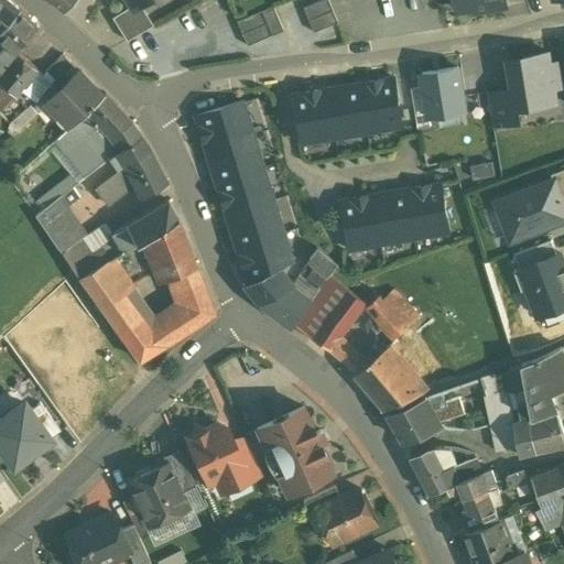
[(0,0),(0,30),(18,9),(7,0),(0,0)]
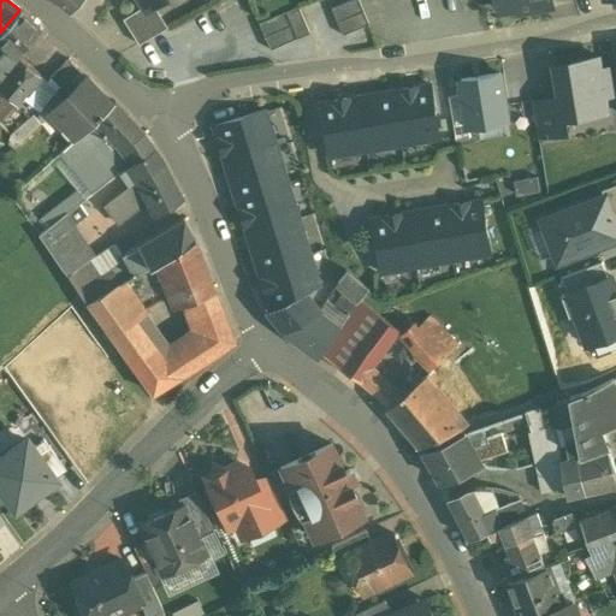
[(80,0),(57,0),(69,13),(80,0)]
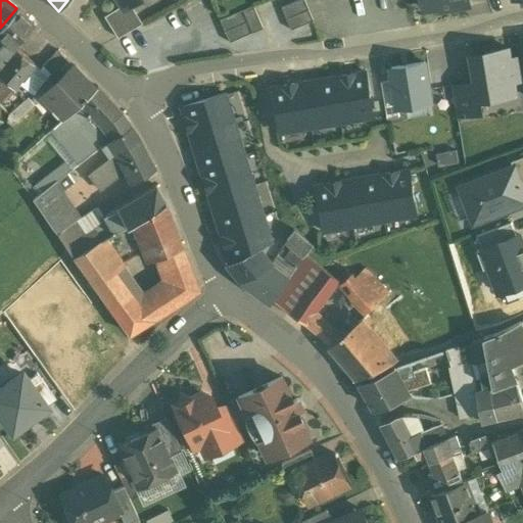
[(302,0),(300,0),(281,9),(290,31),(313,20),(302,0)]
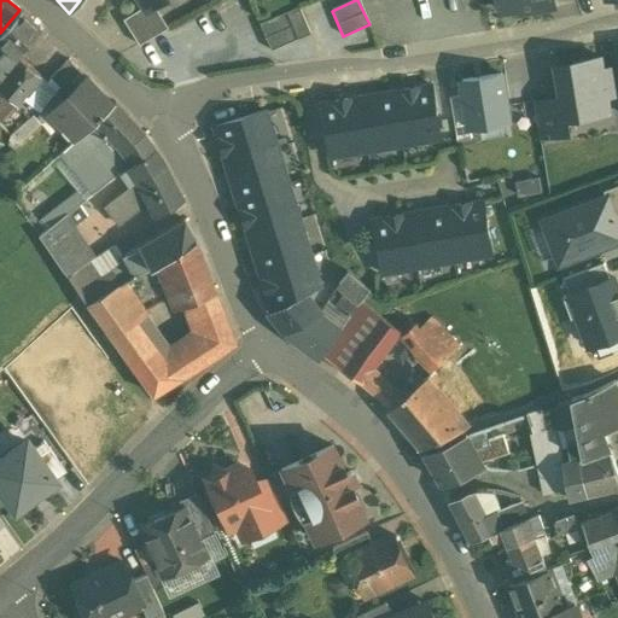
[(501,0),(503,12),(519,10),(519,12),(553,7),(552,0),(501,0)]
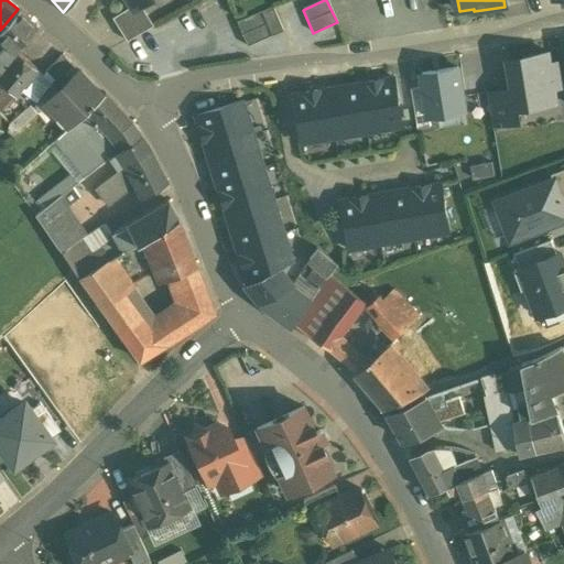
[(130,7),(111,19),(126,42),(153,26),(139,4),(132,9),(130,7)]
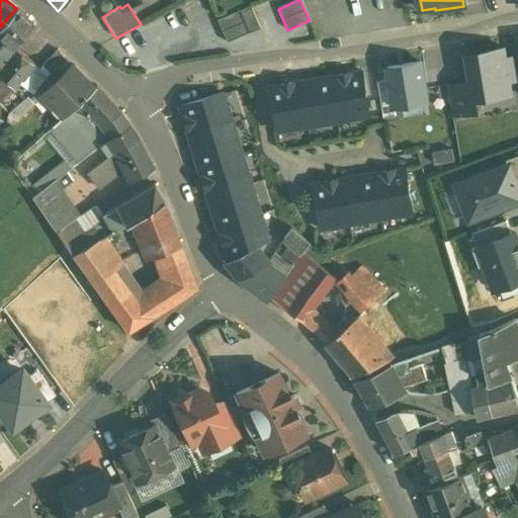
[(260,28),(250,7),(218,21),(228,42),(260,28)]
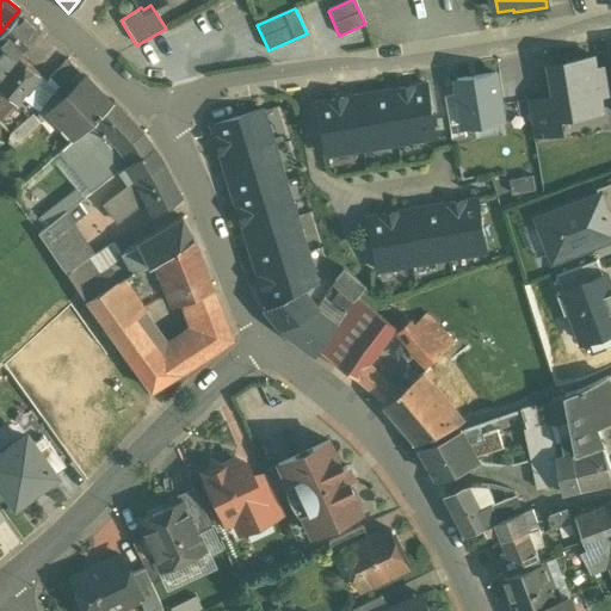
[(38,28),(19,10),(0,32),(0,43),(5,49),(13,56),(14,55),(38,28)]
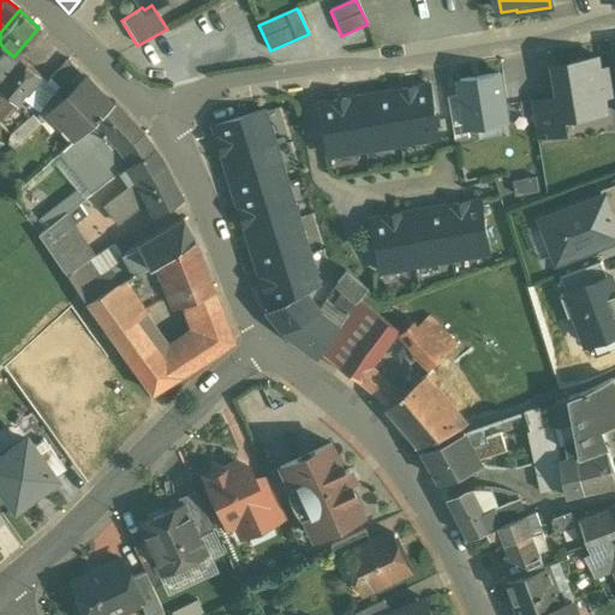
[(13,57),(5,49),(0,54),(0,77),(17,58),(15,55),(13,57)]
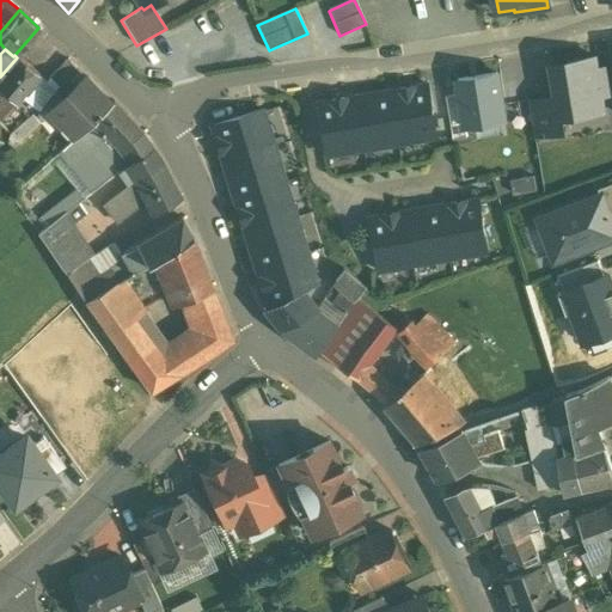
[(38,74),(19,57),(0,79),(0,117),(1,118),(14,103),(23,93),(26,97),(34,87),(30,85),(38,74)]
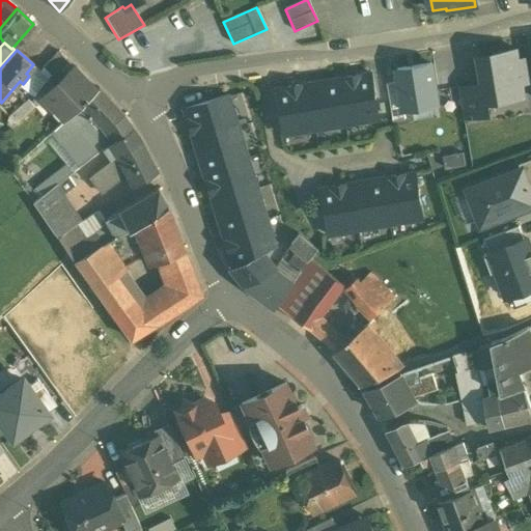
[(479,59),(483,83),(487,103),(524,96),(522,84),(530,82),(530,62),(530,57),(519,59),(516,50),(492,54),(492,56),(479,59)]
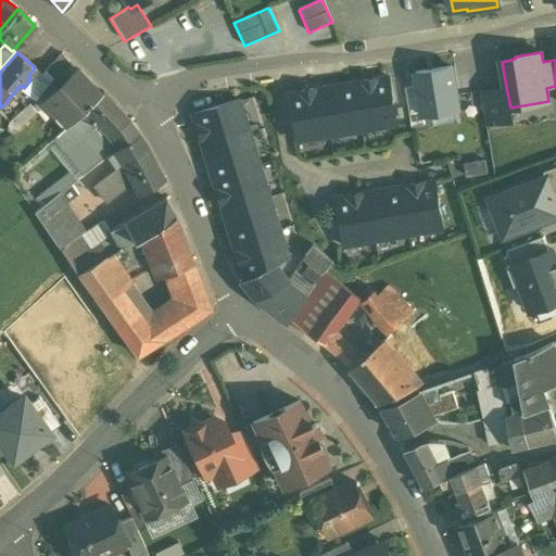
[(61,54),(45,71),(54,80),(72,66),(61,54)]
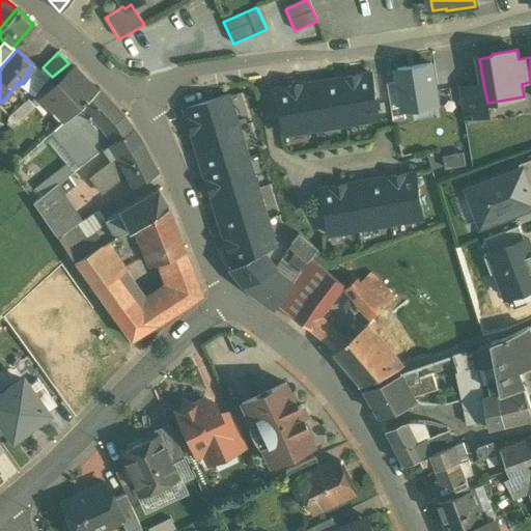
[(431,64),(397,70),(399,82),(403,109),(438,103),(431,64)]
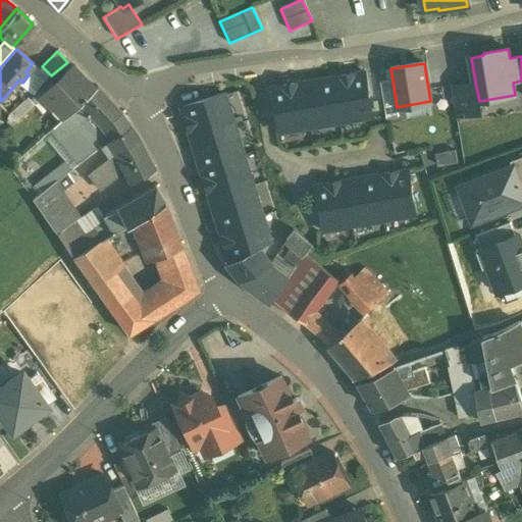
[(93,89),(72,67),(72,66),(72,65),(41,95),(63,118),(80,103),(95,89),(94,89),(93,89)]
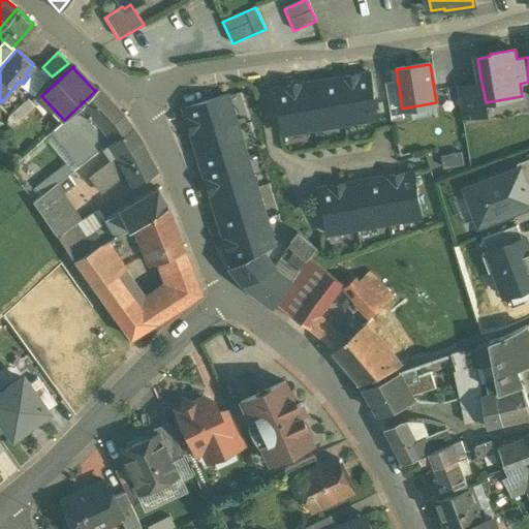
[(370,73),(338,80),(346,124),(377,119),(370,73)]
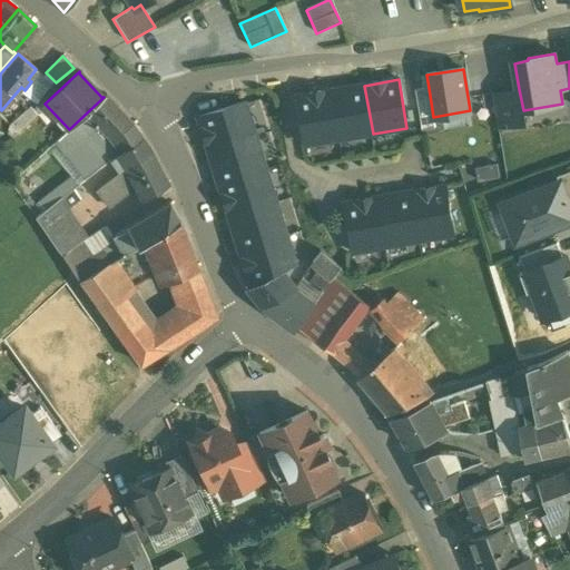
[(364,86),(330,91),(338,140),(373,134),(364,86)]
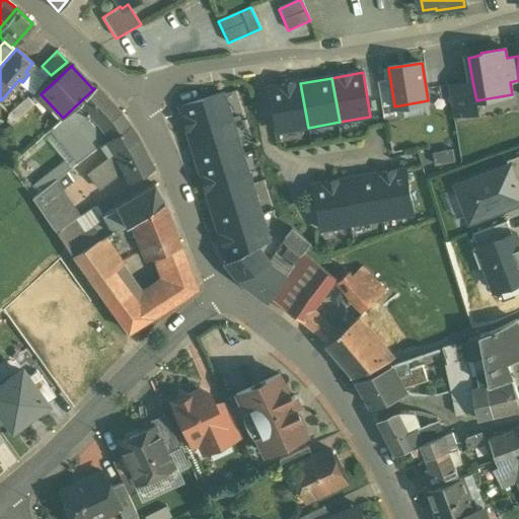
[(394,106),(390,80),(379,82),(384,119),(396,117),(394,106)]
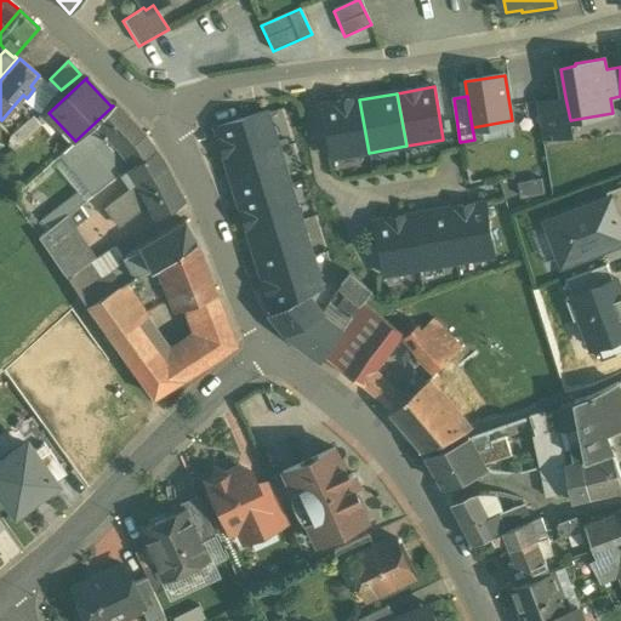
[(573,135),(570,120),(565,97),(537,102),(543,141),(573,135)]
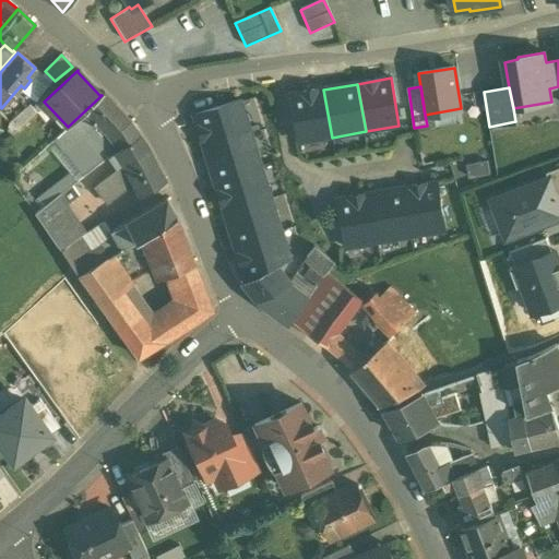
[(323,90),(290,95),(298,143),(332,138),(323,90)]
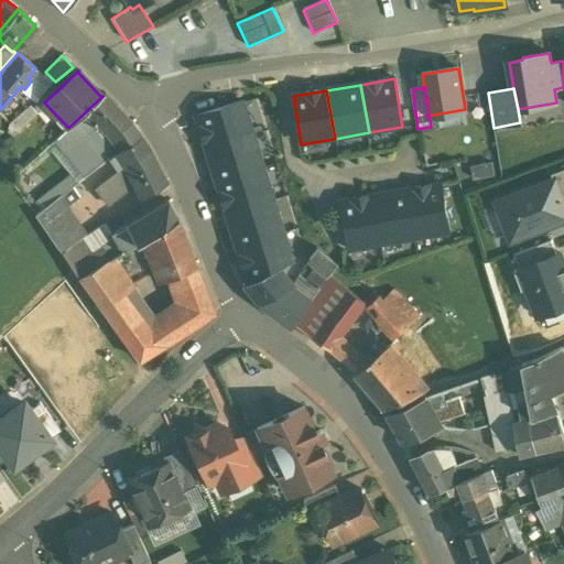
[(130,121),(105,94),(102,96),(86,111),(96,122),(109,137),(118,150),(140,136),(130,121)]
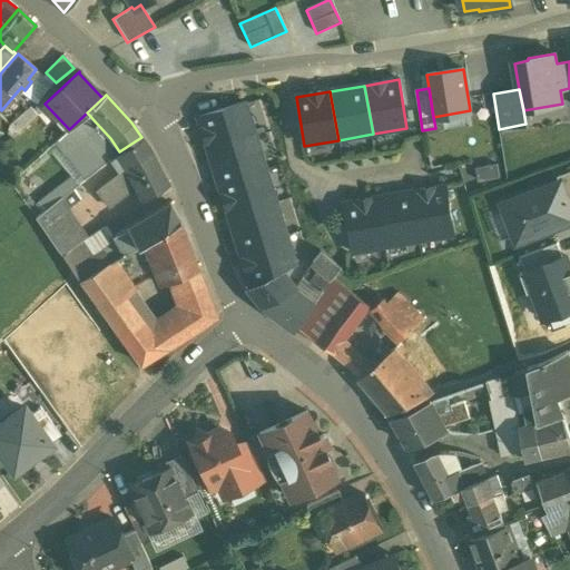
[(198,119),(208,151),(254,137),(244,105),(198,119)]
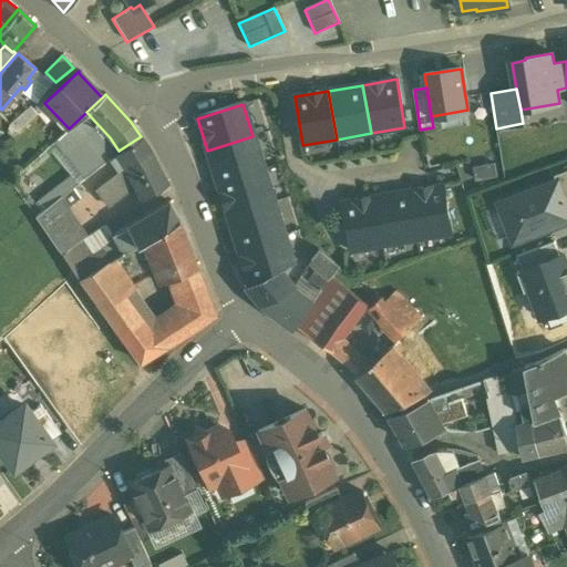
[(9,124),(16,132),(37,113),(29,106),(9,124)]
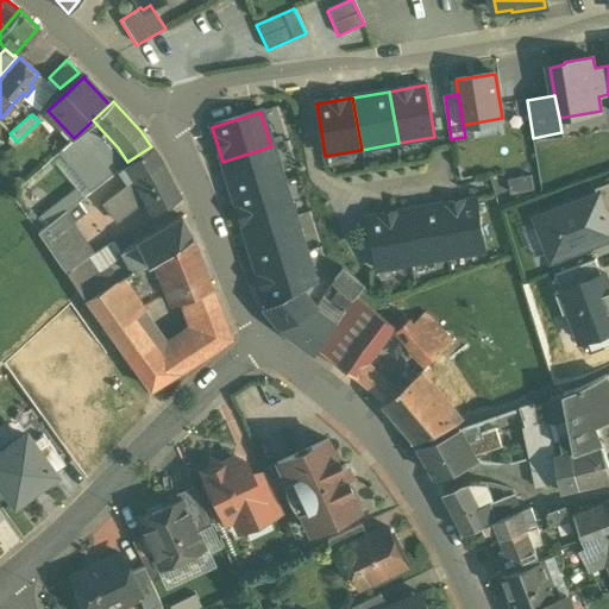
[(74,138),(61,149),(71,162),(81,152),(104,132),(93,120),(74,138)]
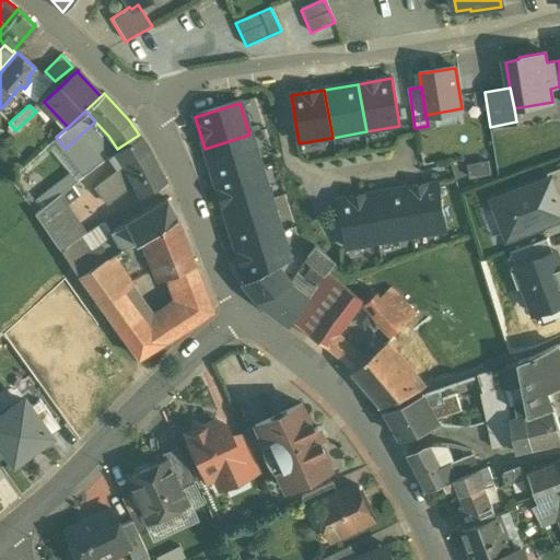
[(117,149),(117,150),(108,156),(117,170),(123,165),(149,149),(139,135),(117,149)]
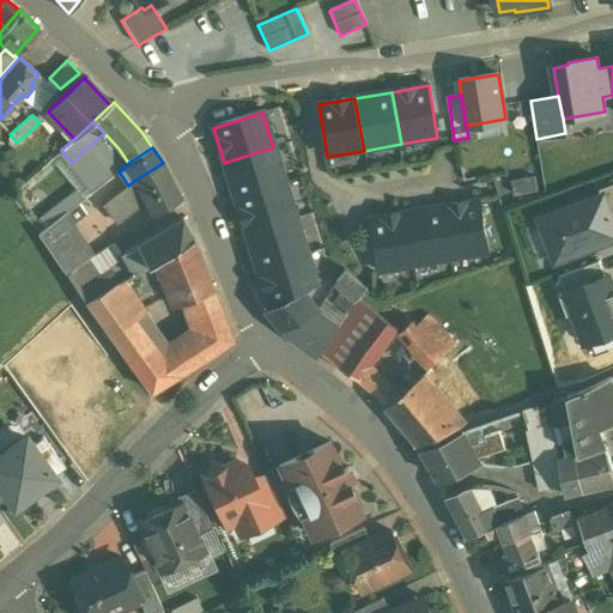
[(224,163),(235,198),(284,182),(273,147),(224,163)]
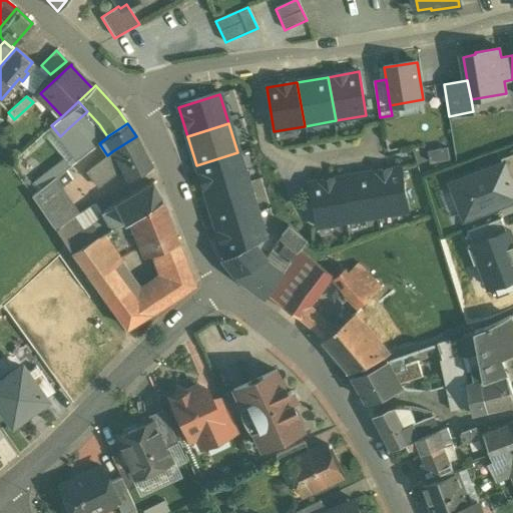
[(99,124),(84,133),(94,146),(99,143),(107,137),(107,136),(99,124)]
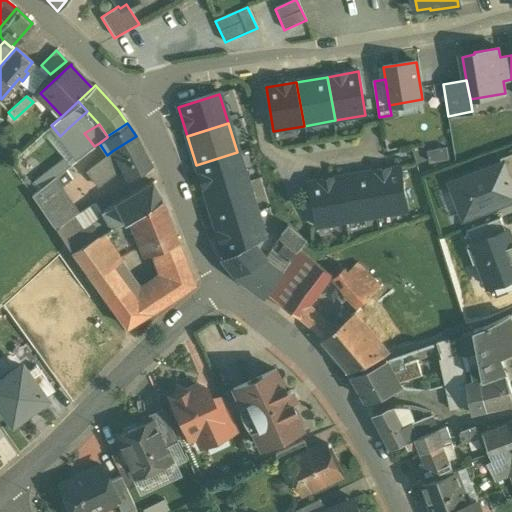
[(78,139),(68,128),(60,136),(51,125),(44,132),(72,164),(94,146),(84,133),(78,139)]
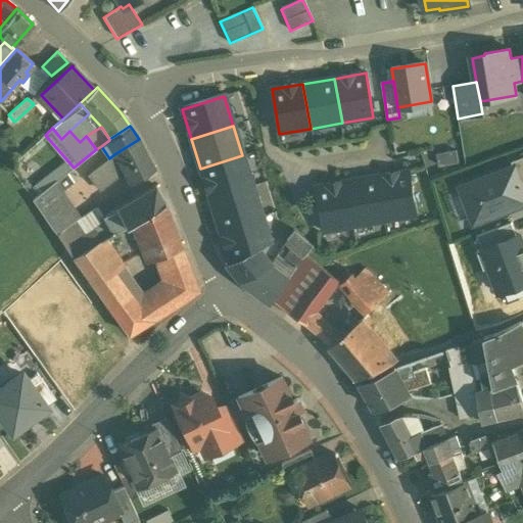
[(139,139),(114,154),(120,164),(124,172),(130,184),(154,169),(139,139)]
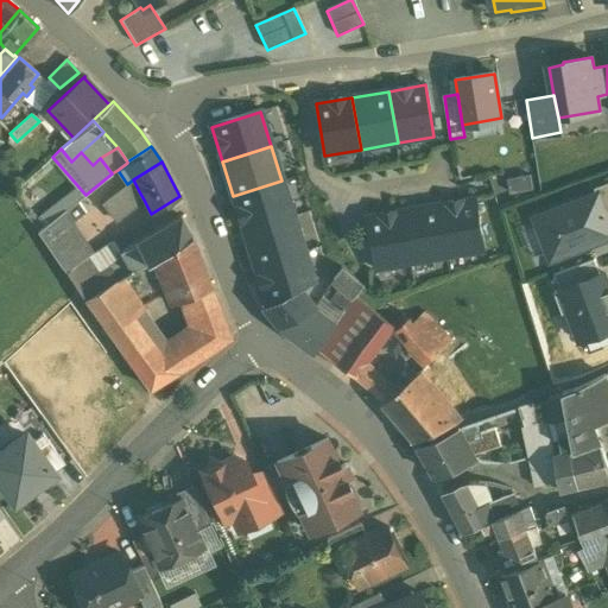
[(507,176),(511,191),(533,187),(531,172),(507,176)]
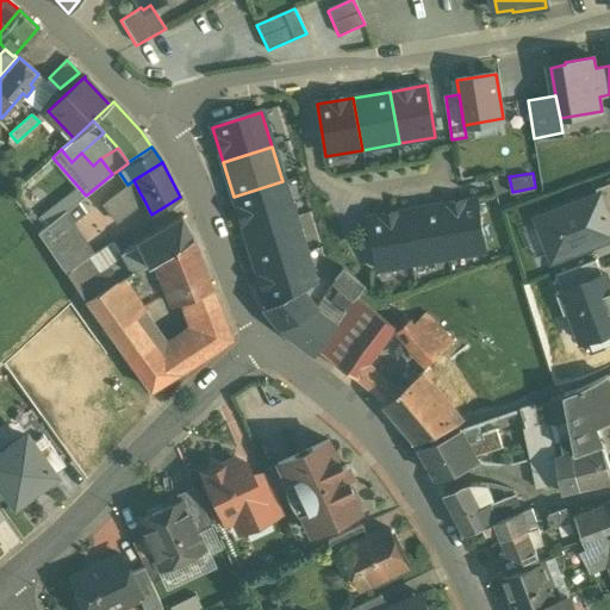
[(299,175),(288,179),(294,201),(305,199),(299,175)]
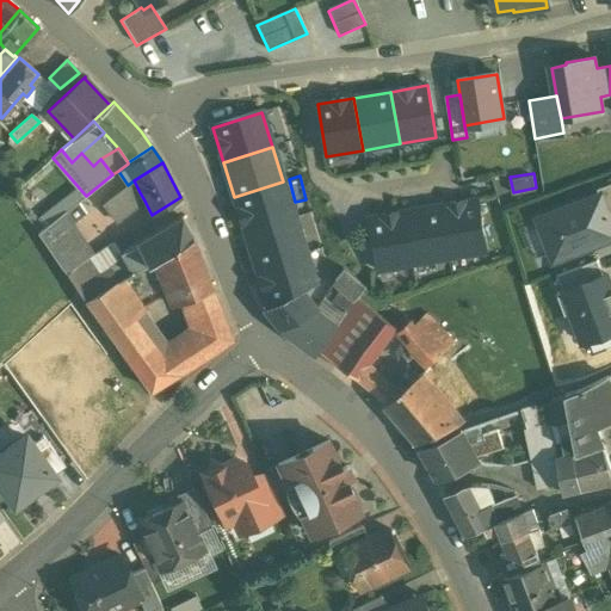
[(128,185),(118,191),(125,202),(140,192),(134,180),(128,185)]
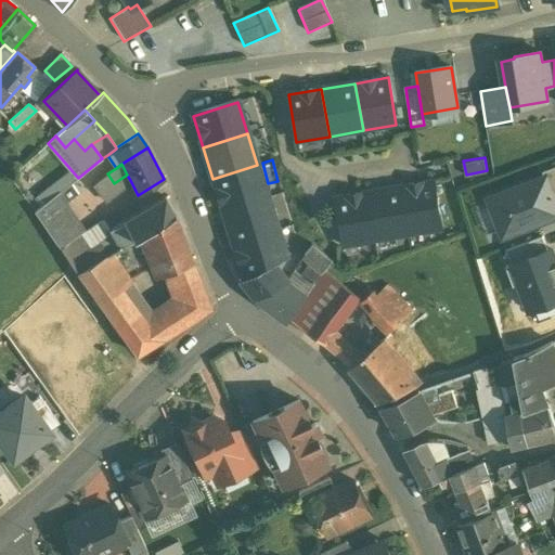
[(213,179),(222,210),(267,196),(257,165),(213,179)]
